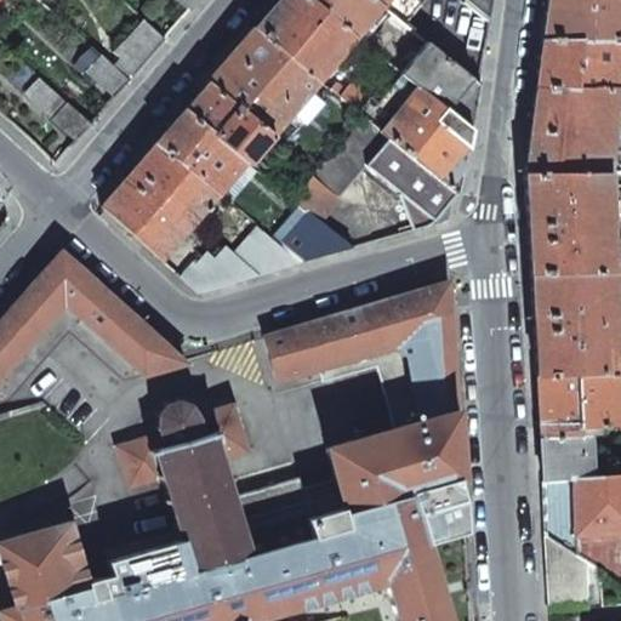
[(135,73),(164,39),(120,0),(117,0),(97,22),(120,41),(112,52),(135,73)]
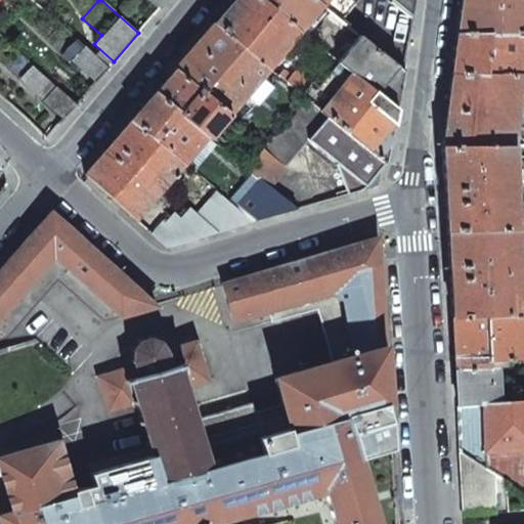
[(268,67),(297,31),(261,0),(233,0),(214,23),(268,67)]
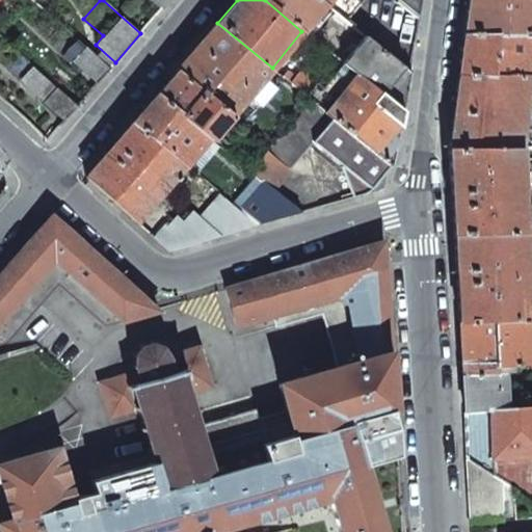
[(265,0),(301,31),(324,4),(319,0),(265,0)]
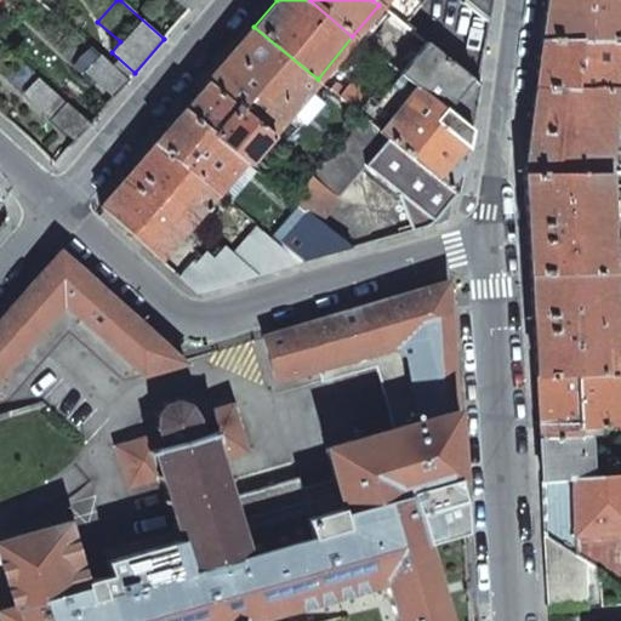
[(463,0),(489,20),(491,0),(463,0)]
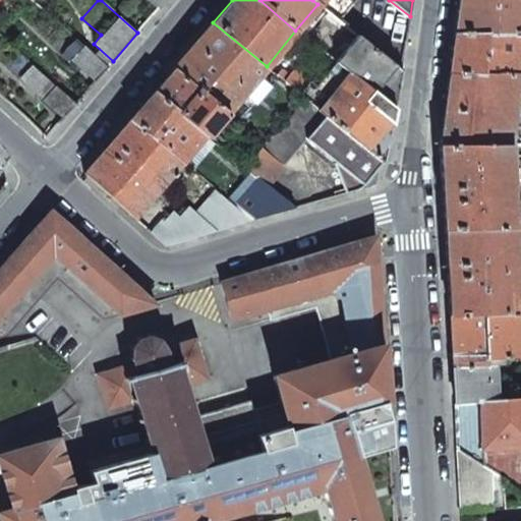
[(520,0),(457,0),(456,9),(453,33),(518,32),(520,32),(520,0)]
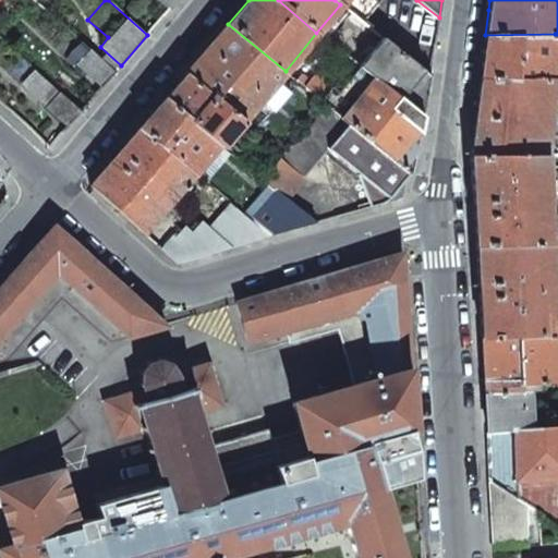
[(279,79),(286,71),(228,24),(185,73),(243,120),(277,81),(279,79)]
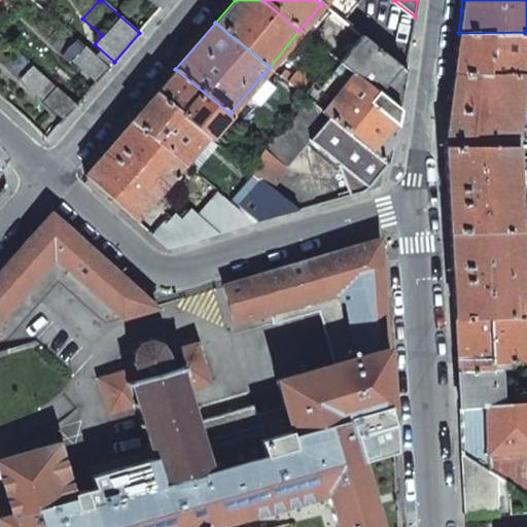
[(524,32),(458,33),(455,57),(453,75),(520,75),(524,32)]
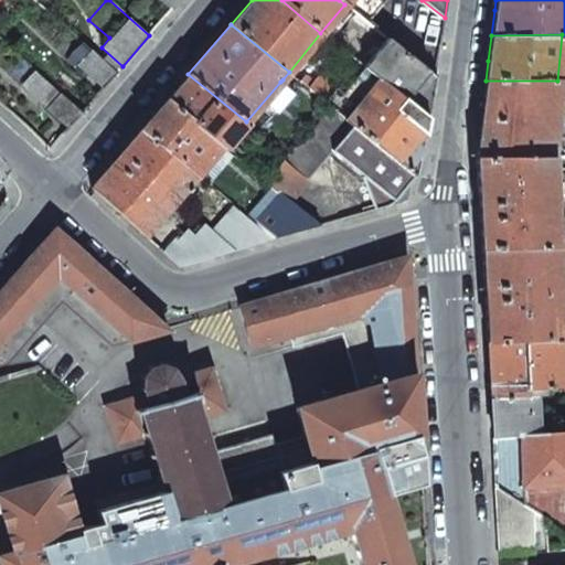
[(432,98),(435,76),(387,40),(364,66),(377,77),(427,118),(432,98)]
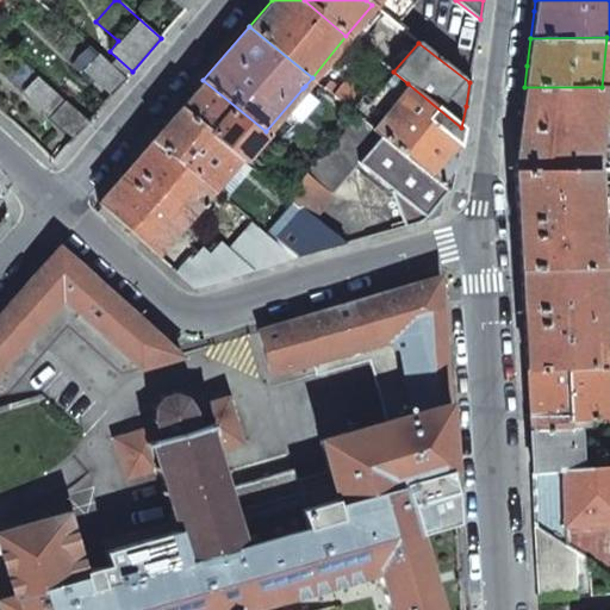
[(112,95),(126,79),(97,53),(82,69),(112,95)]
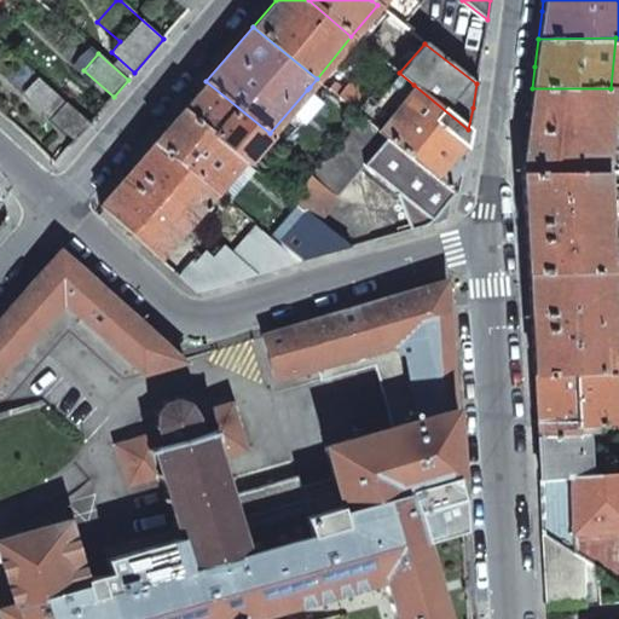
[(463,157),(468,129),(414,85),(399,73),(392,67),(368,97),(356,111),(363,117),(387,137),(438,179),(455,192),(457,194),(463,157)]
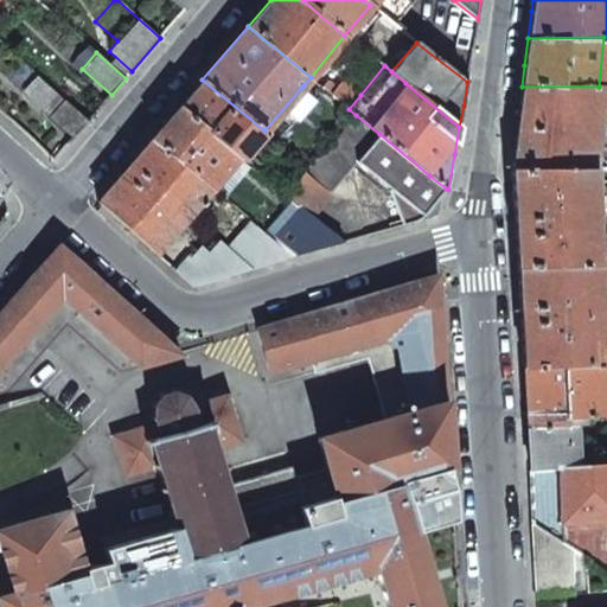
[(50,115),(64,100),(39,76),(25,93),(50,115)]
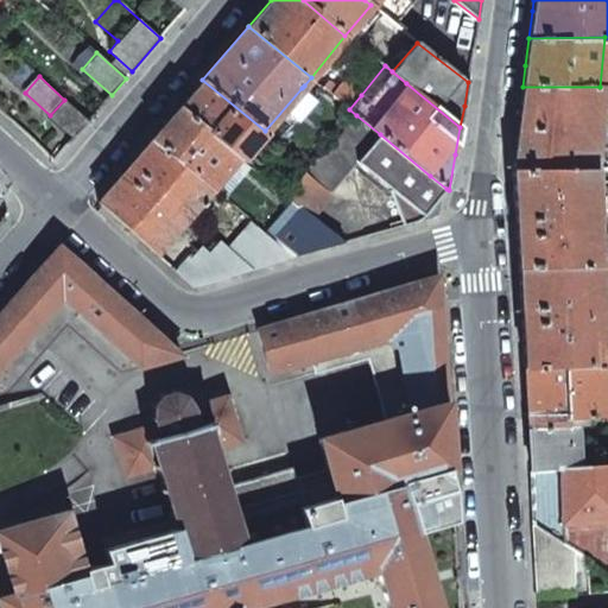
[(242,159),(265,131),(202,80),(179,107),(239,157),(242,159)]
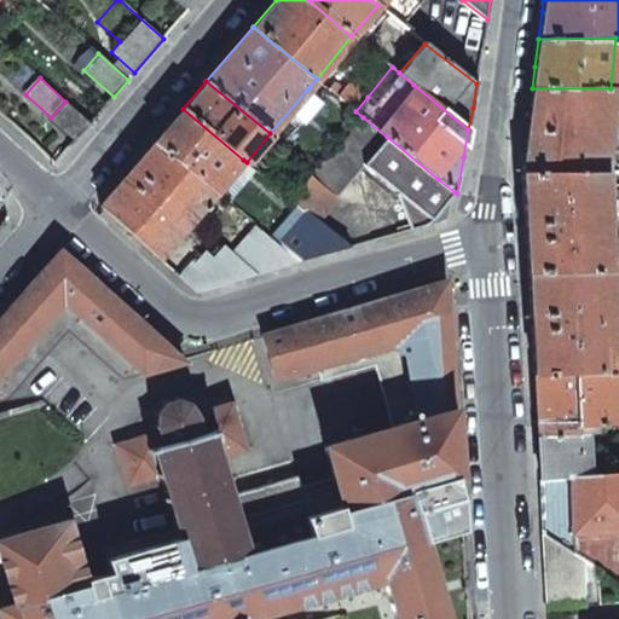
[(356,111),(368,97),(348,81),(341,90),(336,96),(356,111)]
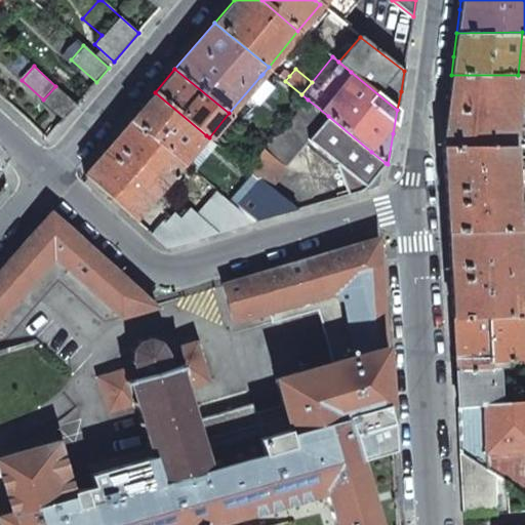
[(285,81),(289,76),(282,70),(278,75),(285,81)]
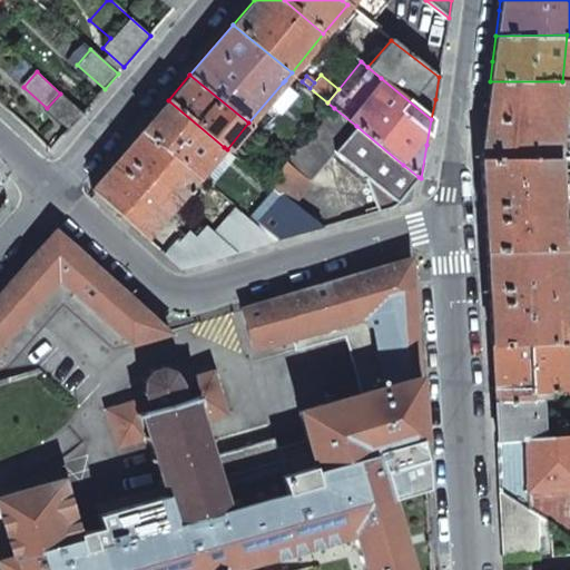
[(283,82),(267,100),(282,112),(298,91),(285,80),(283,82)]
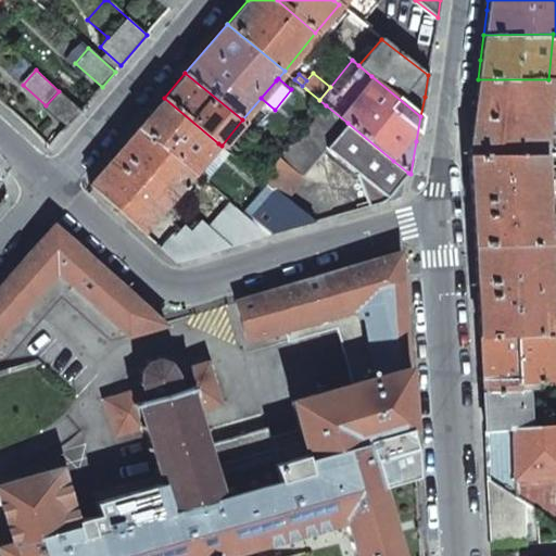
[(548,79),(478,79),(474,114),(468,154),(469,155),(543,154),(548,79)]
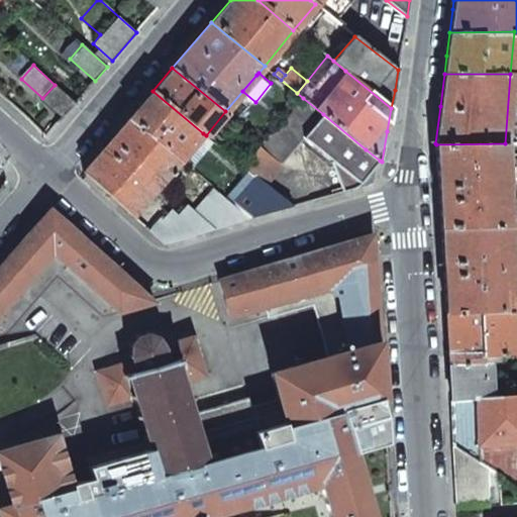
[(64,116),(76,103),(55,85),(42,98),(64,116)]
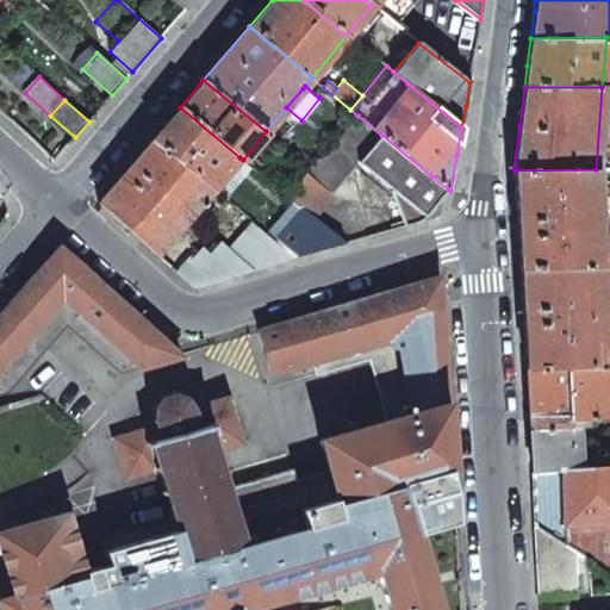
[(213,190),(240,157),(180,107),(153,139),(213,190)]
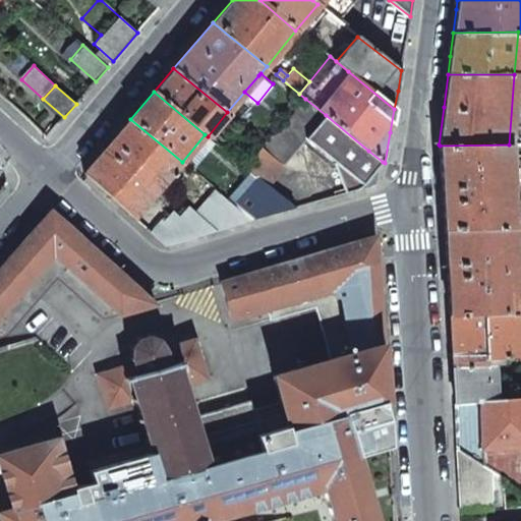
[(307,136),(326,115),(305,99),(272,136),(266,143),(252,160),(244,167),(249,171),(268,186),(285,166),(283,165),(307,136)]
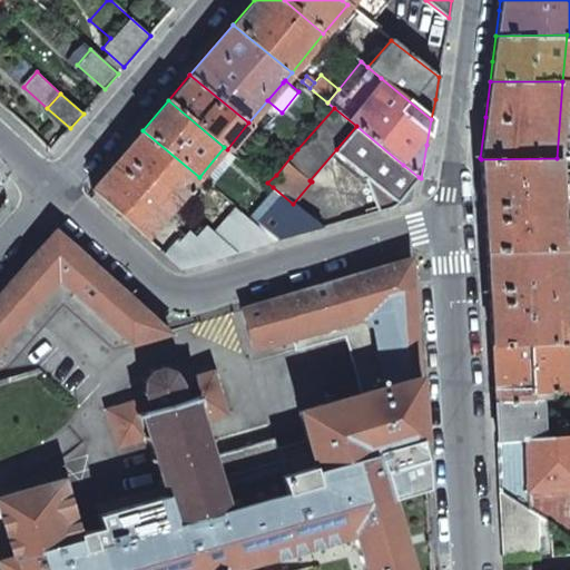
[(403,165),(356,126),(336,149),(367,177),(365,179),(377,210),(390,207),(397,204),(419,177),(403,165)]
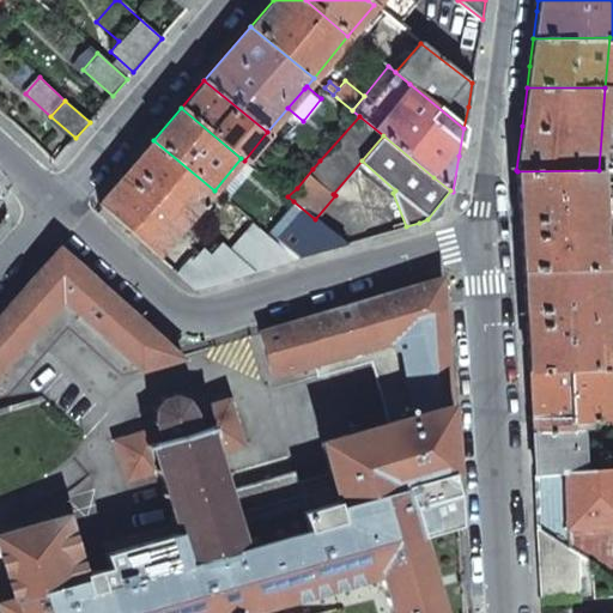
[(157,258),(214,190),(153,140),(97,204),(157,258)]
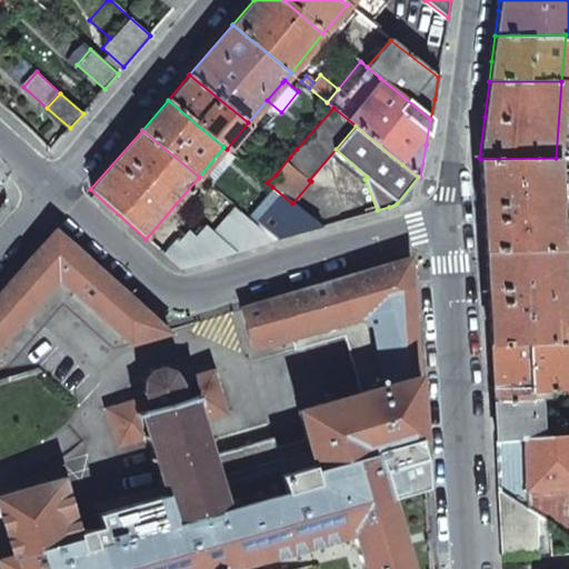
[(290,157),(297,149),(291,146),(286,152),(290,157)]
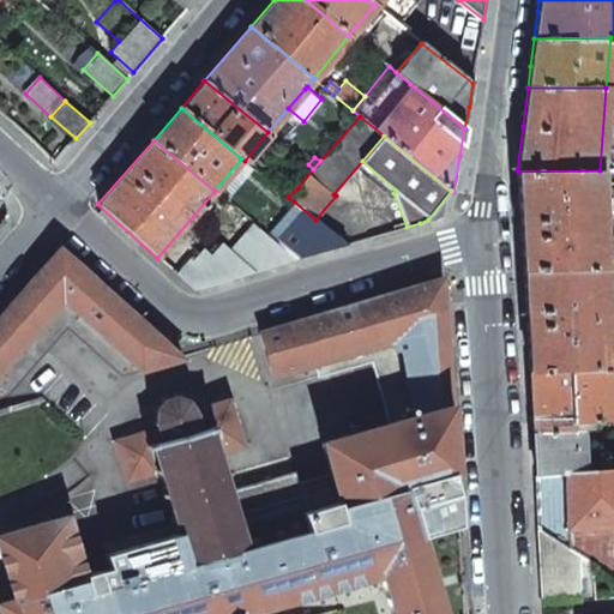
[(600,170),(518,172),(521,220),(523,270),(603,266),(600,170)]
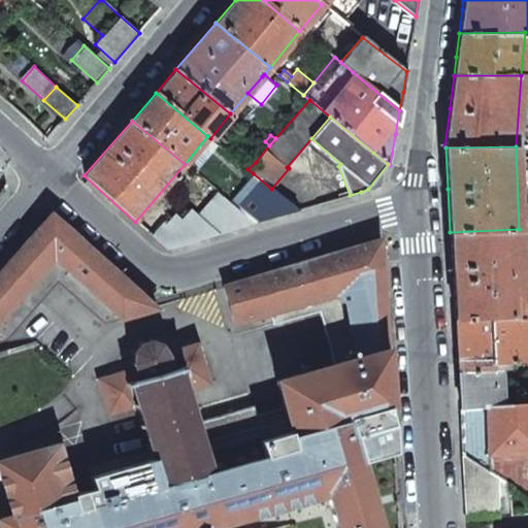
[(256,162),(246,155),(240,163),(248,169),(256,162)]
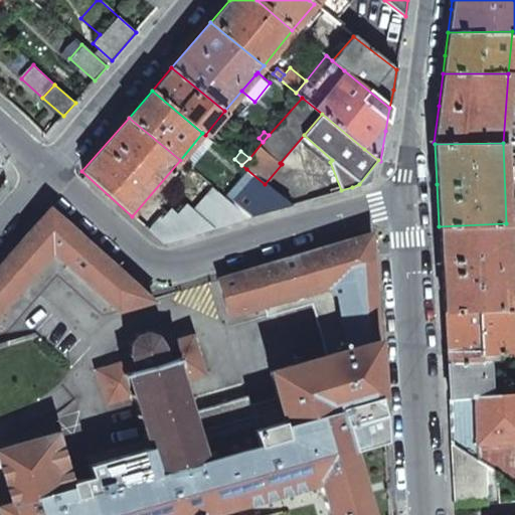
[(249,217),(293,205),(265,184),(246,169),(225,196),(249,217)]
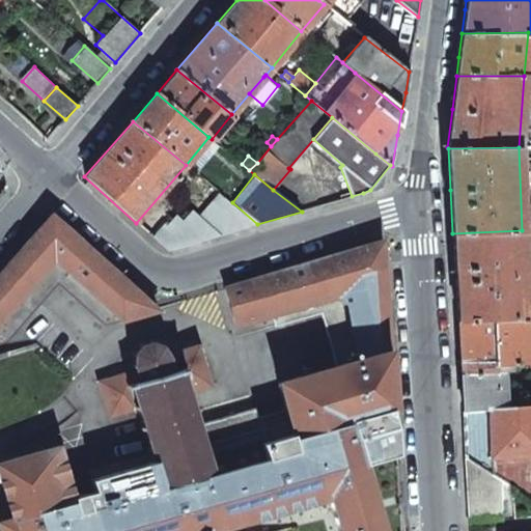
[(168,250),(257,224),(232,202),(220,192),(199,216),(192,210),(183,221),(175,215),(167,226),(164,223),(152,236),(168,250)]
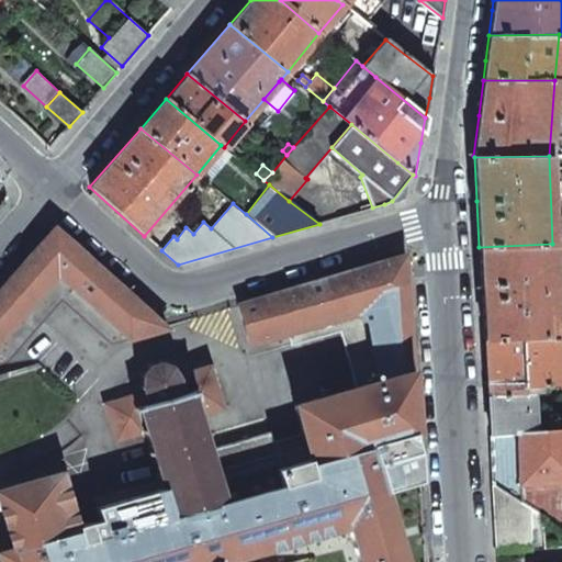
[(54,227),(0,290),(0,339),(58,276),(128,339),(167,328),(54,227)]
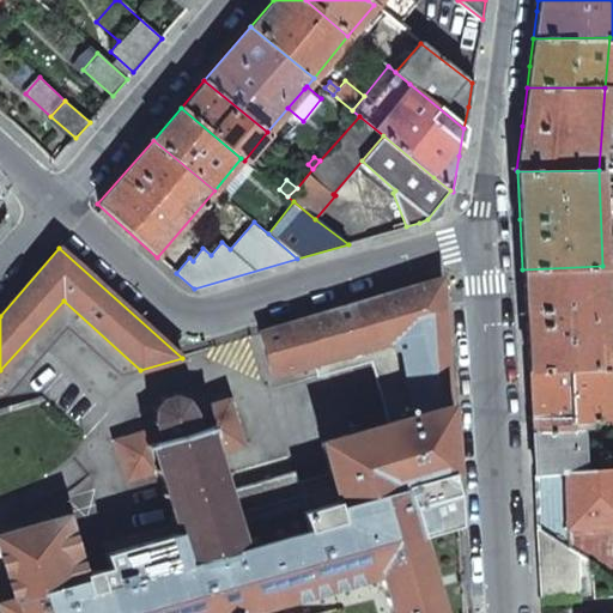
[(612,265),(602,266),(602,278),(612,277),(612,265)]
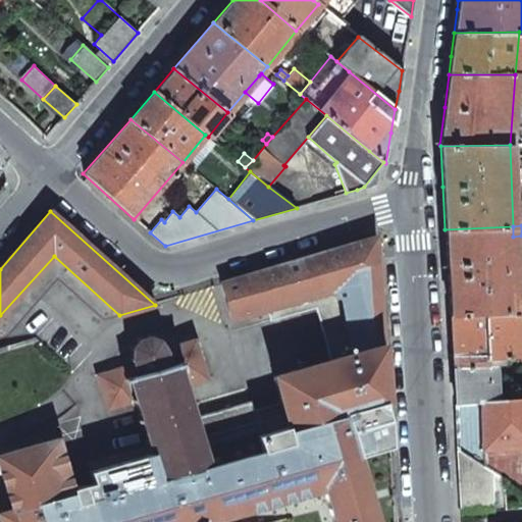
[(513,226),(445,229),(448,274),(450,314),(483,313),(517,312),(516,296),(513,237),(513,226)]
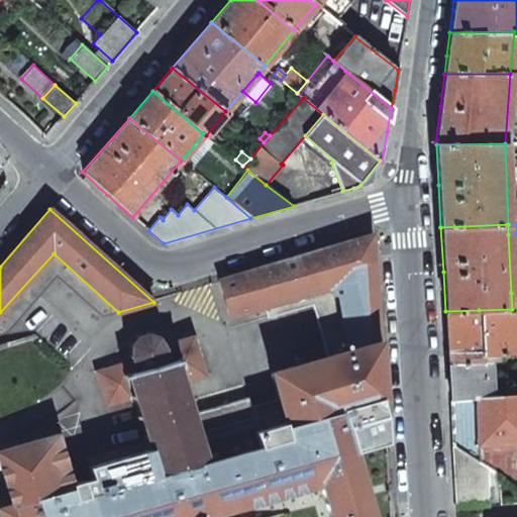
[(0,464),(12,506),(0,509),(0,511),(1,516),(203,516),(320,484),(329,516),(391,516),(390,496),(368,502),(354,453),(387,444),(373,234),(218,280),(229,317),(264,307),(342,284),(360,347),(327,356),(270,373),(281,411),(254,418),(247,398),(193,414),(187,394),(184,383),(205,376),(193,336),(163,346),(157,337),(146,334),(136,337),(130,345),(131,355),(132,359),(95,372),(106,406),(133,397),(150,453),(152,462),(125,471),(129,486),(75,501),(71,485),(59,444),(75,439),(66,411),(50,421),(55,434),(0,450),(0,464)]
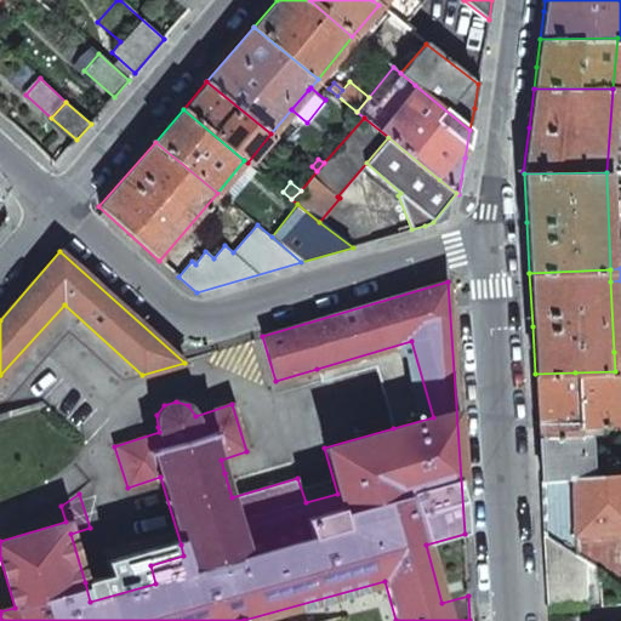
[(411,341),(317,369),(320,382),(375,366),(393,428),(433,417),(411,341)]
